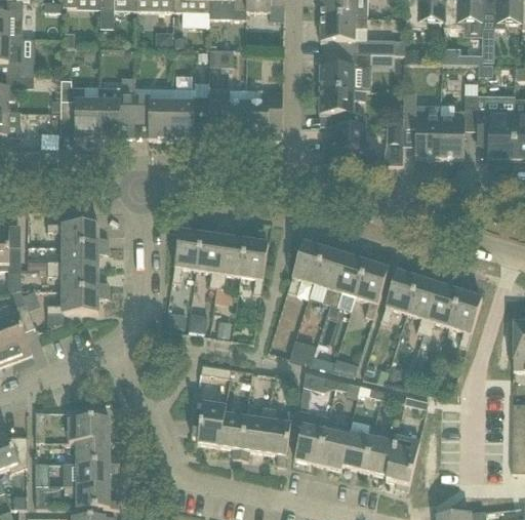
[(101,0),(101,10),(136,10),(136,0),(101,0)]
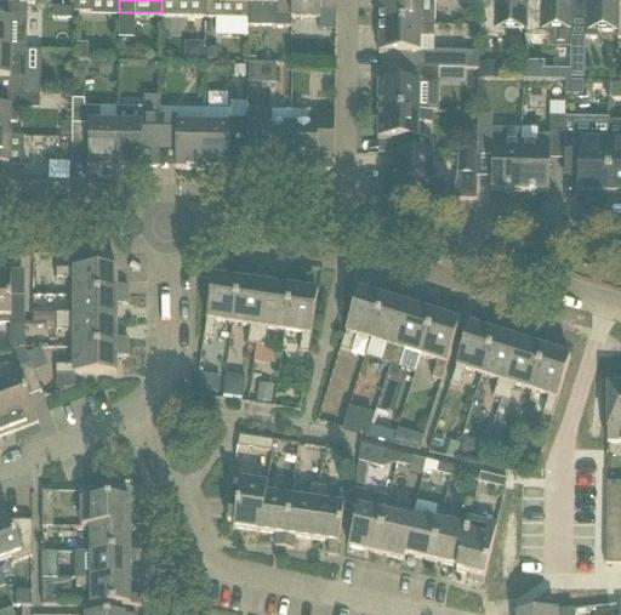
[(161,0),(161,12),(205,13),(204,0),(161,0)]
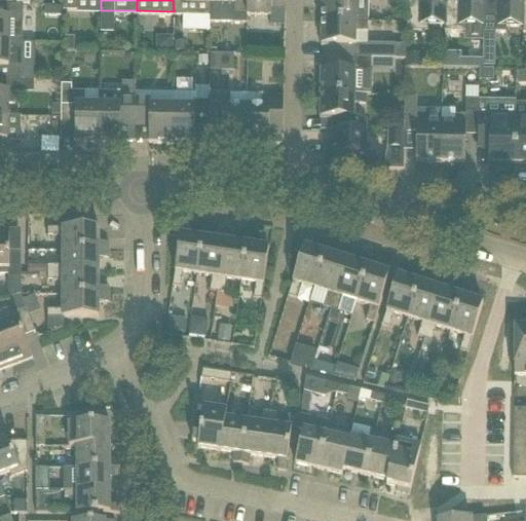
[(173,0),(174,11),(211,12),(211,10),(210,10),(210,0),(173,0)]
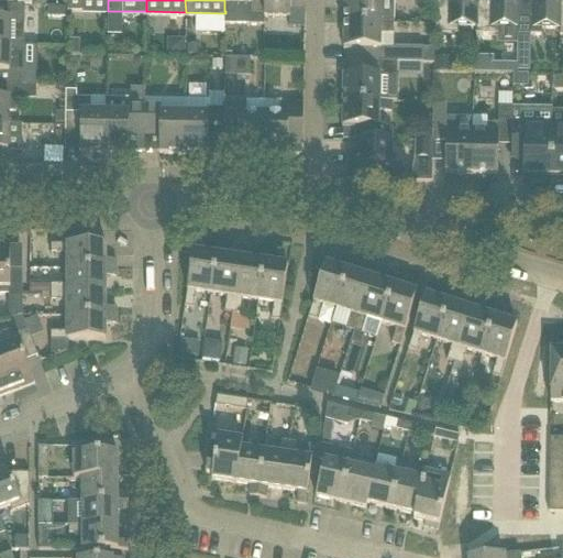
[(224,0),(224,11),(225,11),(225,13),(224,13),(224,21),(263,21),(263,14),(263,0),(224,0)]
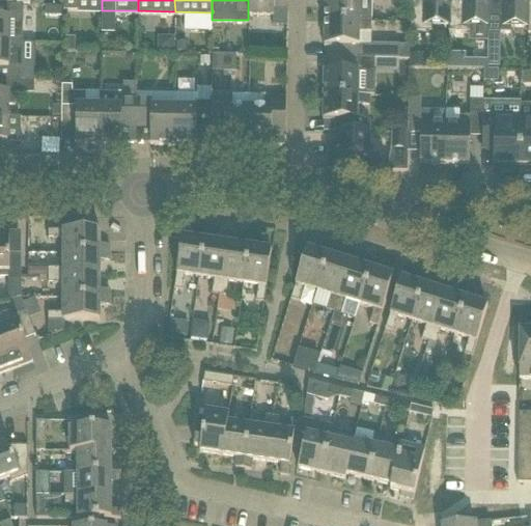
[(248,0),(248,14),(250,14),(272,14),(272,23),(286,23),(287,7),(287,0),(248,0)]
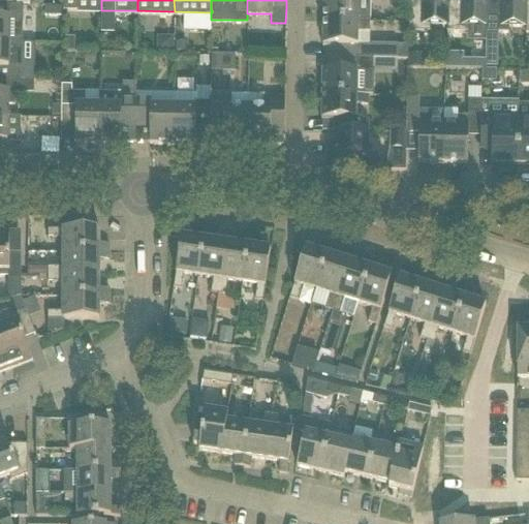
[(322,0),(323,18),(370,19),(370,0),(322,0)]
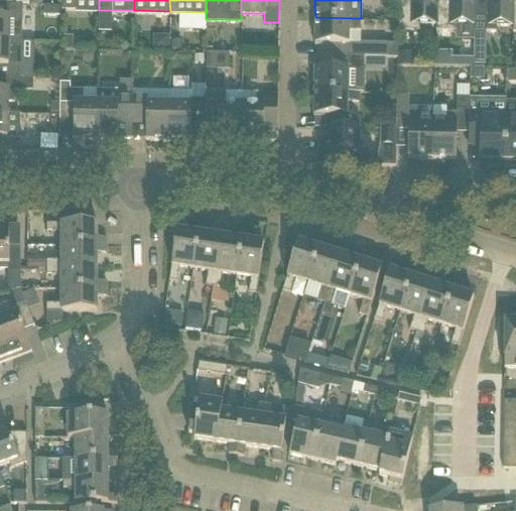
[(398,0),(398,16),(398,27),(420,28),(420,22),(437,22),(437,2),(436,2),(436,0),(411,0),(411,2),(399,1),(399,0),(398,0)]
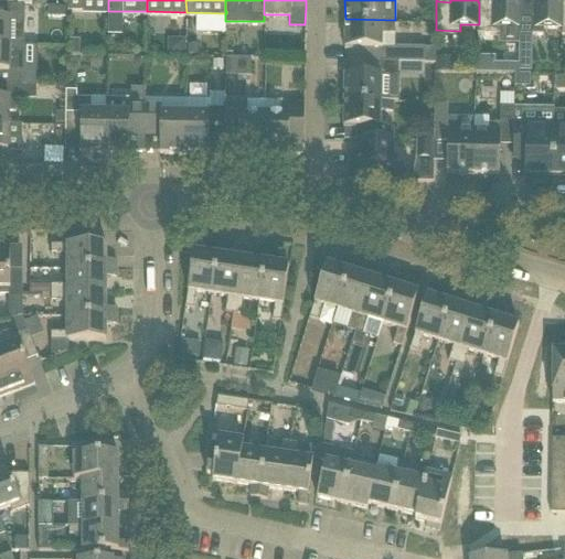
[(479,24),(479,31),(500,31),(500,39),(520,40),(520,31),(520,3),(520,0),(492,0),(492,3),(479,2),(479,24)]
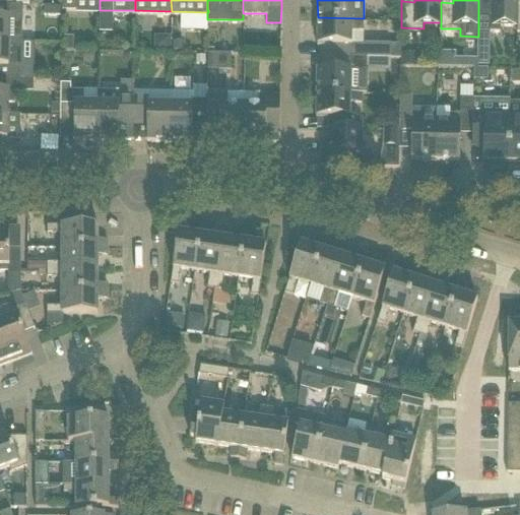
[(492,0),(492,3),(478,3),(478,28),(490,29),(501,29),(501,23),(517,23),(517,4),(517,0),(492,0)]
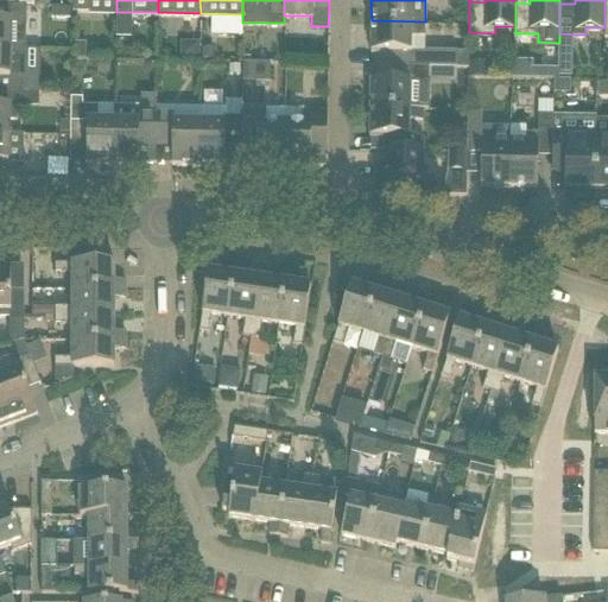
[(0,44),(11,45),(11,44),(11,30),(21,30),(27,25),(27,1),(19,1),(19,2),(0,1),(0,44)]
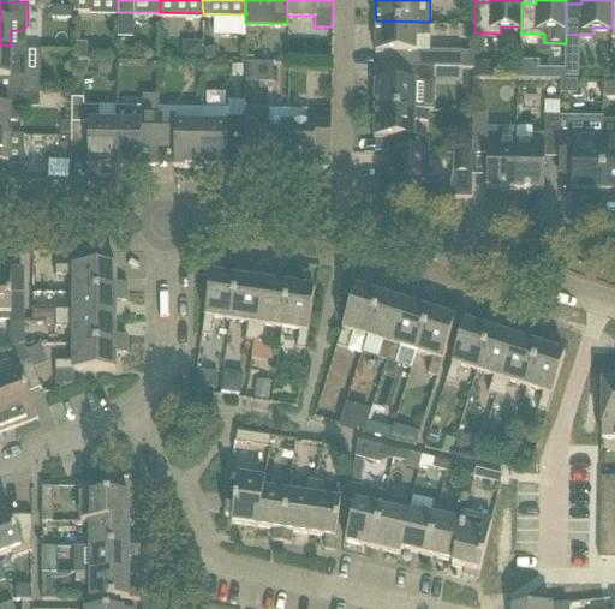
[(53,4),(53,15),(71,15),(71,5),(53,4)]
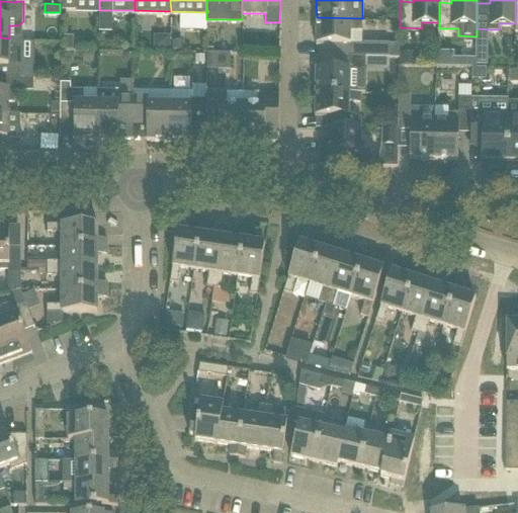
[(399,55),(399,49),(398,40),(363,39),(362,41),(350,41),(350,27),(362,27),(362,18),(317,17),(316,43),(322,43),(322,54),(365,55),(399,55)]
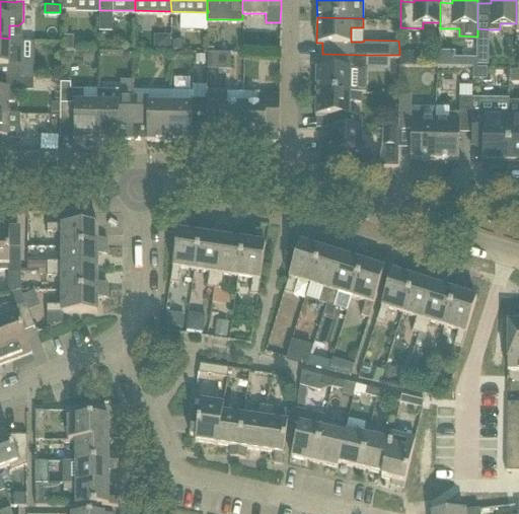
[(489,29),(477,28),(477,52),(488,52),(489,29)]
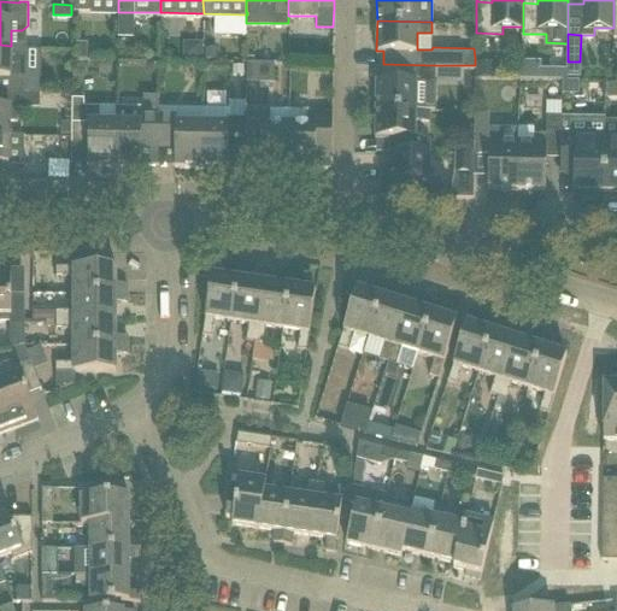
[(87,39),(76,39),(75,54),(87,56),(87,39)]
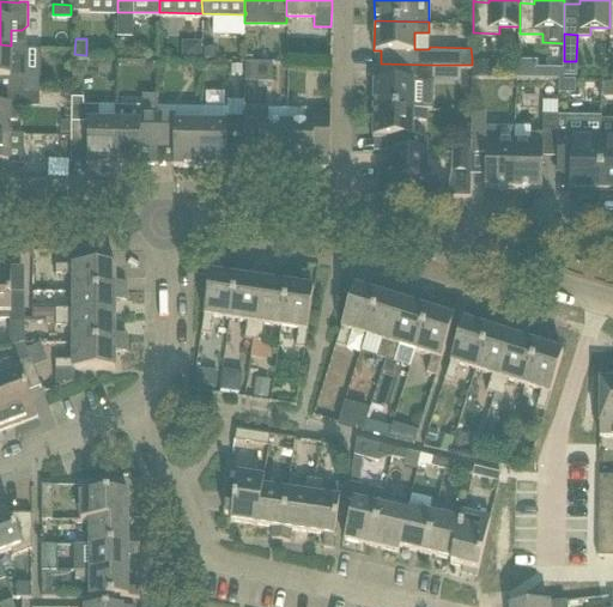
[(25,89),(26,46),(11,44),(11,46),(0,44),(0,87),(18,89),(25,89)]
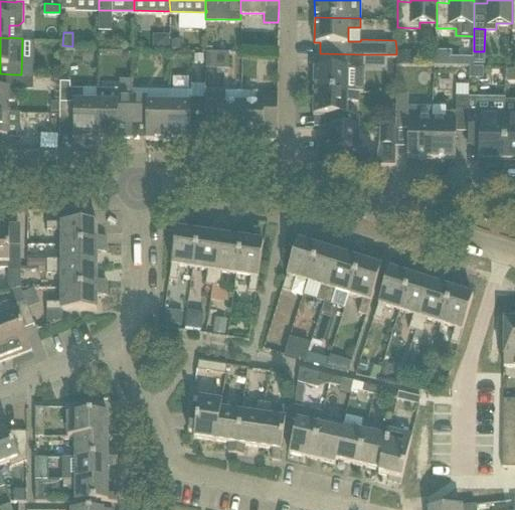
[(170,37),(170,46),(181,46),(182,37),(170,37)]
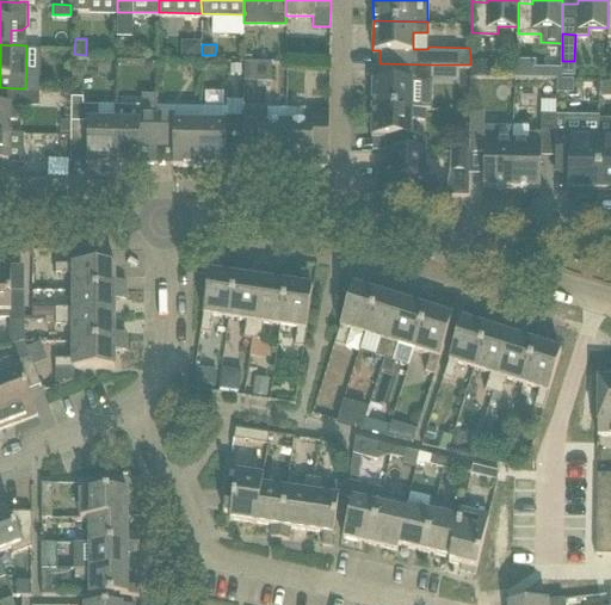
[(536,56),(516,55),(516,73),(562,74),(562,61),(536,61),(536,56)]
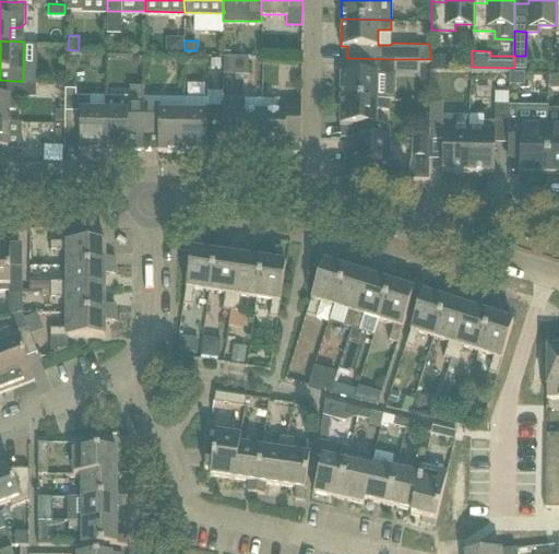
[(133,59),(139,63),(144,63),(144,52),(133,52),(133,59)]
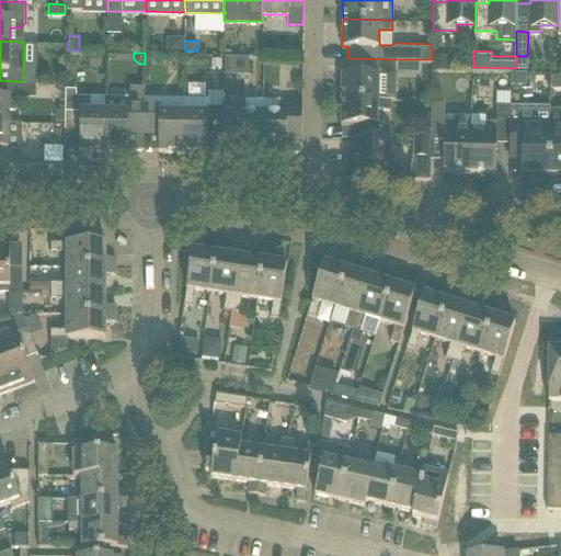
[(449,53),(432,53),(432,59),(431,68),(449,68),(449,53)]
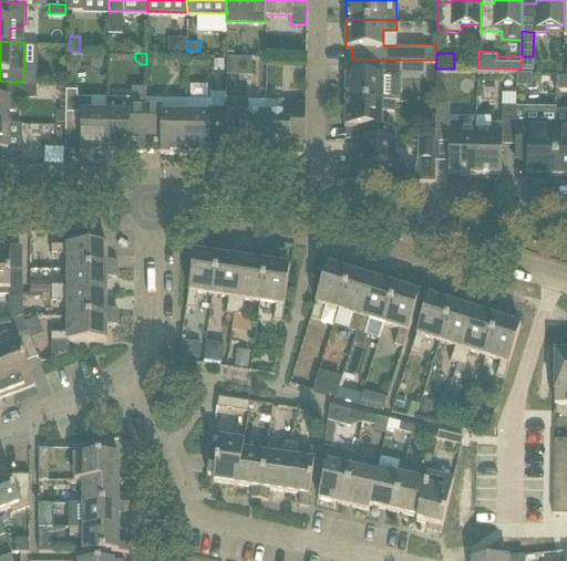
[(228,54),(228,72),(235,71),(250,72),(250,55),(239,55),(228,54)]
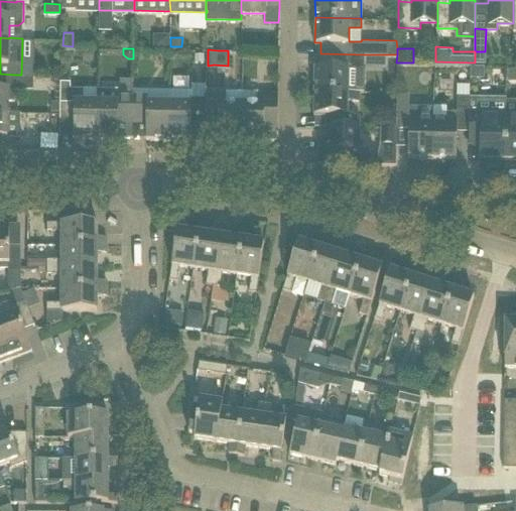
[(195,51),(195,59),(203,59),(204,51),(195,51)]
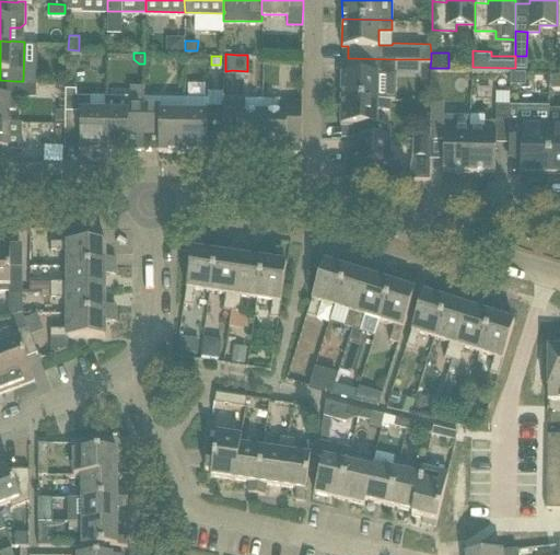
[(515,60),(515,68),(526,68),(526,56),(515,56),(515,60)]
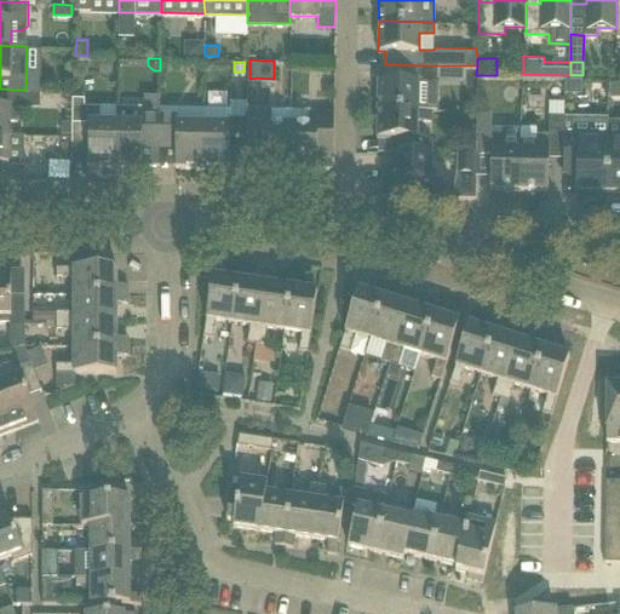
[(378,76),(377,107),(432,108),(437,108),(437,81),(437,80),(437,66),(385,64),(385,76),(378,76)]
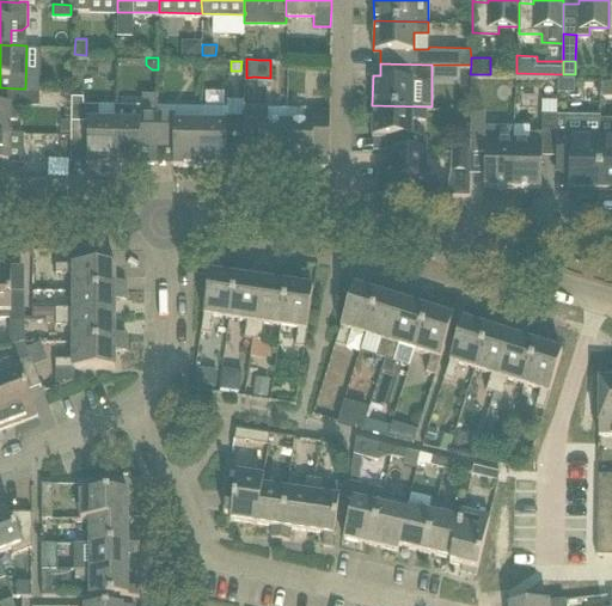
[(18,104),(18,89),(0,87),(0,130),(10,132),(11,117),(17,117),(18,104)]
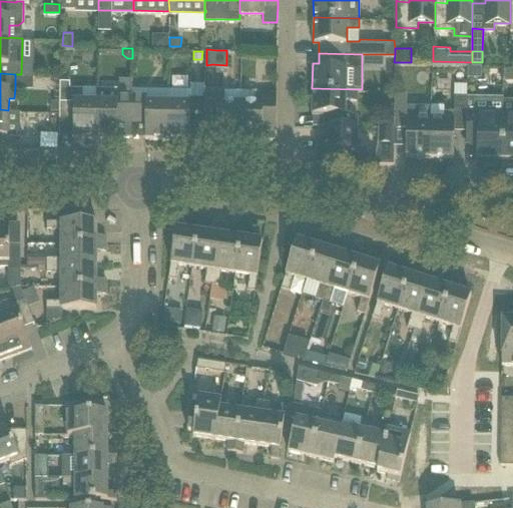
[(95,135),(95,100),(83,100),(83,86),(69,86),(69,79),(60,79),(59,98),(59,109),(59,117),(73,117),(72,135),(95,135)]
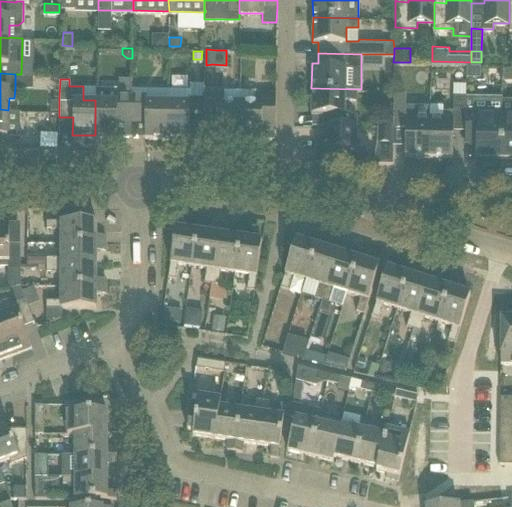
[(166,137),(167,86),(131,85),(131,86),(131,118),(145,118),(144,136),(166,137)]
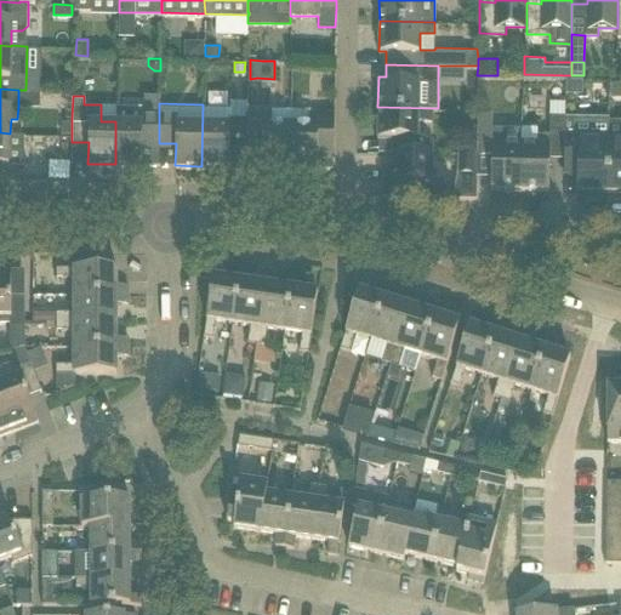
[(115,104),(115,121),(115,164),(142,165),(142,143),(159,143),(159,104),(115,104)]
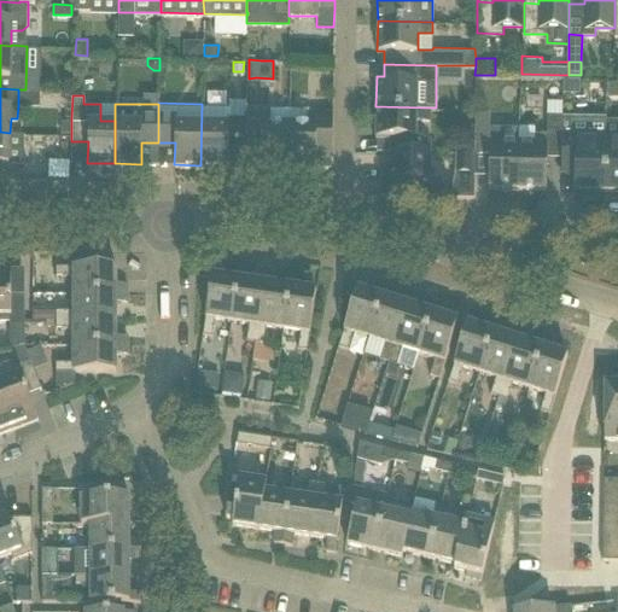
[(228,114),(229,104),(202,104),(200,165),(228,165),(228,144),(245,144),(245,114),(228,114)]
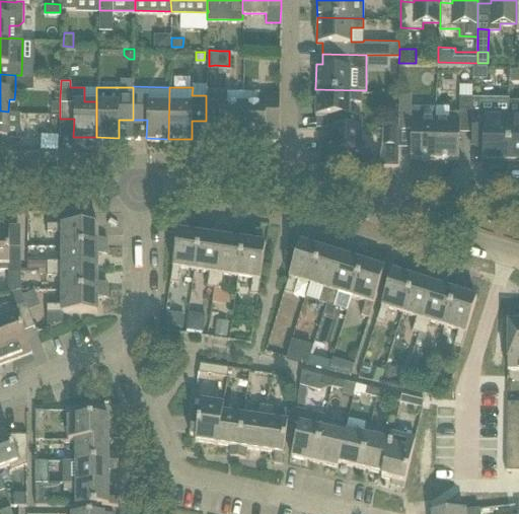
[(206,90),(206,95),(206,121),(206,127),(219,127),(219,139),(241,140),(242,88),(226,88),(226,91),(206,90)]
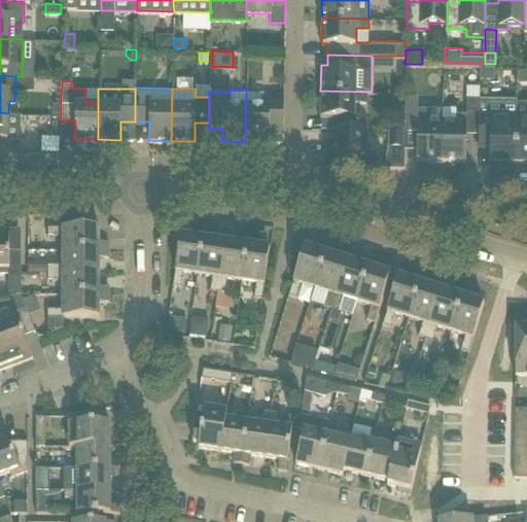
[(283,95),(264,95),(264,91),(246,90),(245,142),(269,142),(270,122),(283,122),(283,95)]
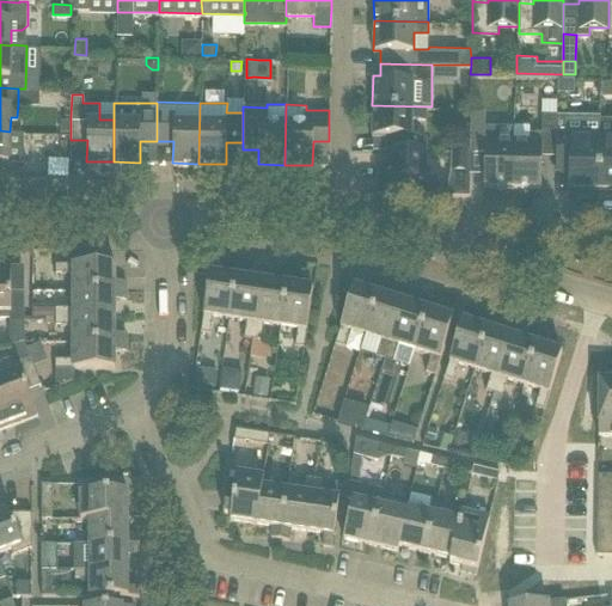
[(372,105),(372,135),(386,136),(386,148),(426,148),(427,135),(412,134),(412,117),(427,117),(427,106),(372,105)]
